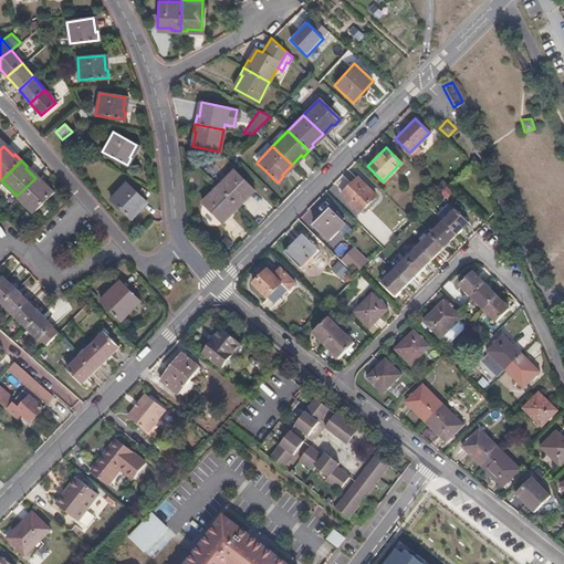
[(232,169),(217,185),(238,206),(243,200),(241,199),(251,189),(232,169)]
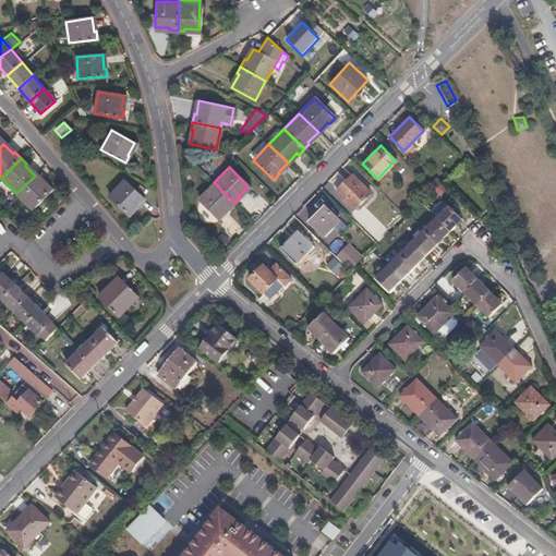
[(353,209),(370,192),(351,174),(335,191),(353,209)]
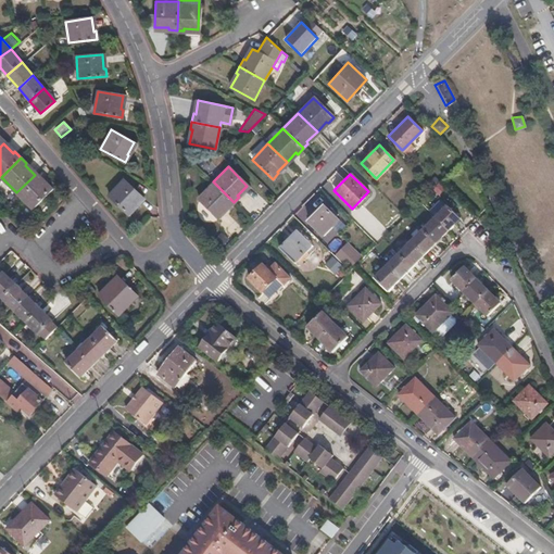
[(45,184),(35,175),(16,192),(32,208),(51,188),(46,183),(45,184)]
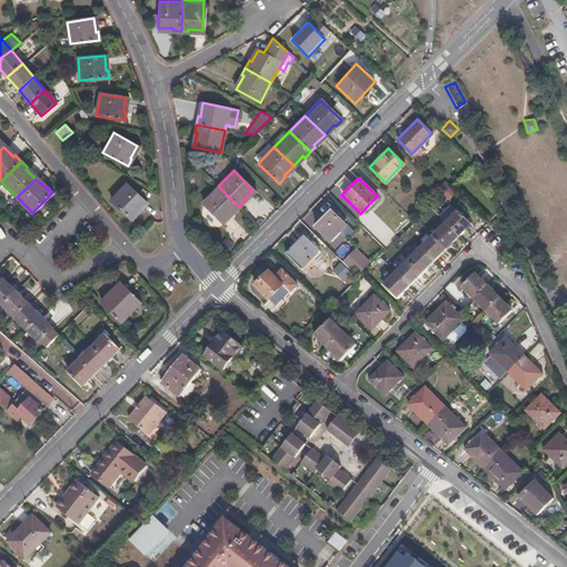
[(126,183),(110,200),(131,220),(137,214),(136,212),(145,201),(126,183)]
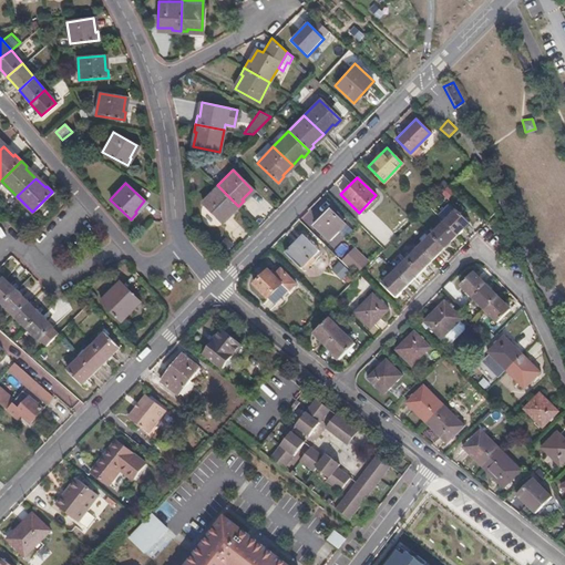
[(238,206),(217,185),(202,202),(221,221),(230,211),(233,212),(238,206)]
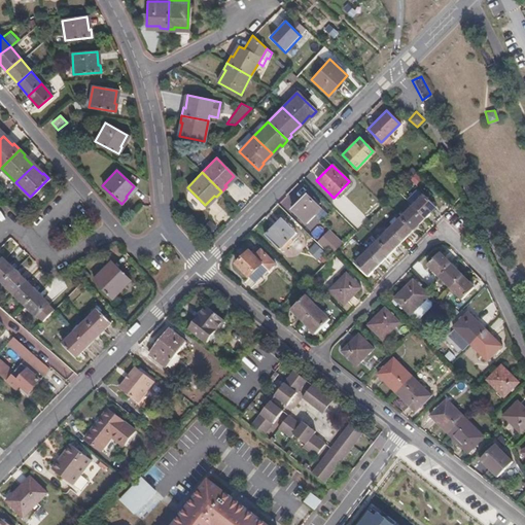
[(412,205),(424,217),(435,206),(423,194),(412,205)]
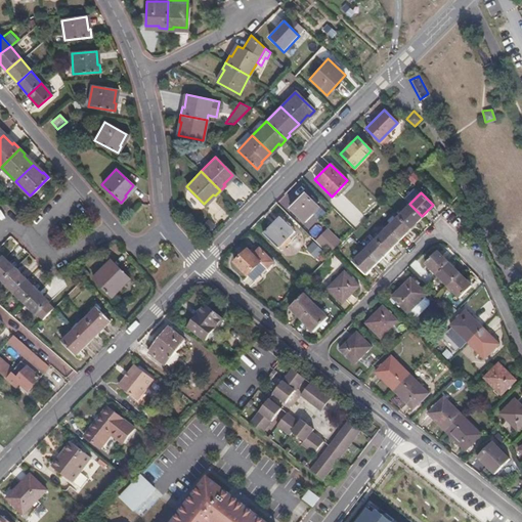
[(318,207),(305,193),(290,208),(304,221),(318,207)]
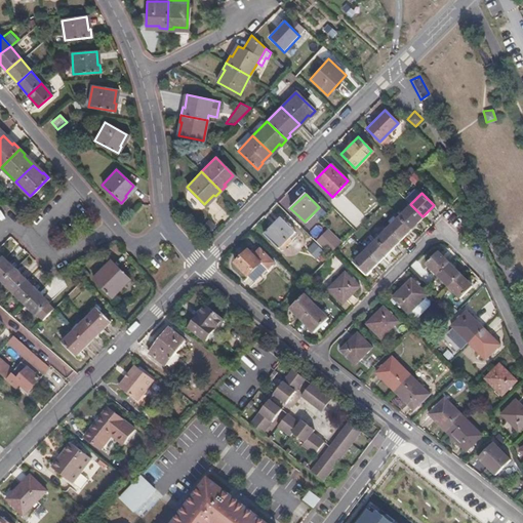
[(411,227),(423,216),(410,204),(399,214),(411,227)]
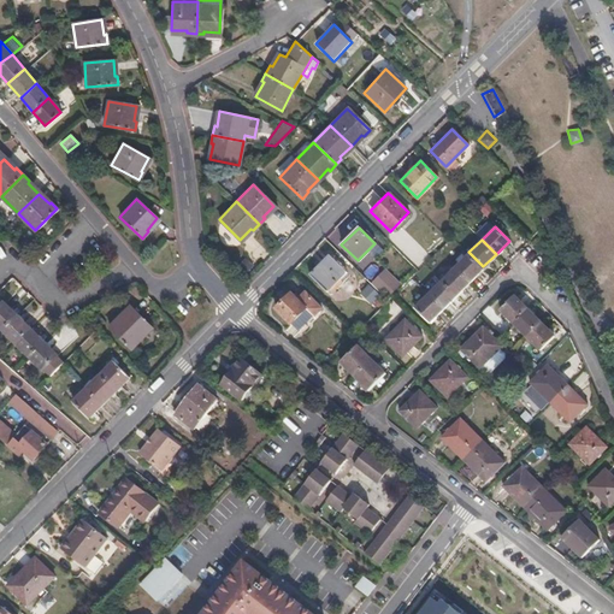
[(455,265),(470,281),(483,266),(468,252),(455,265)]
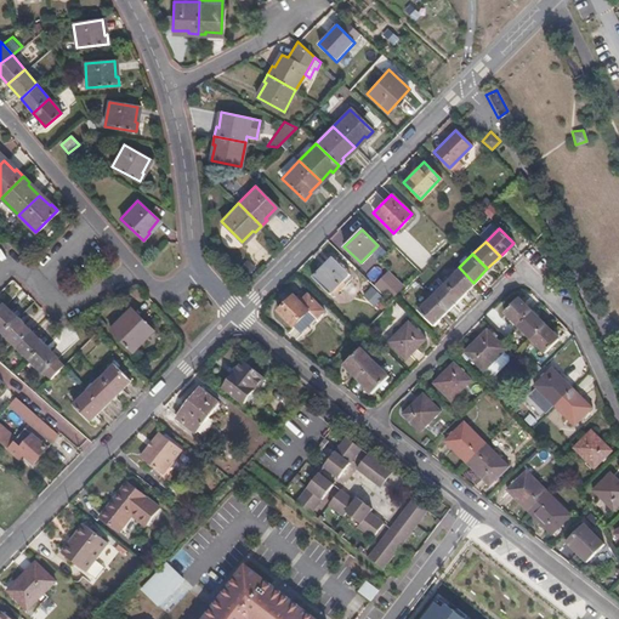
[(329,293),(348,273),(330,256),(312,274),(329,293)]
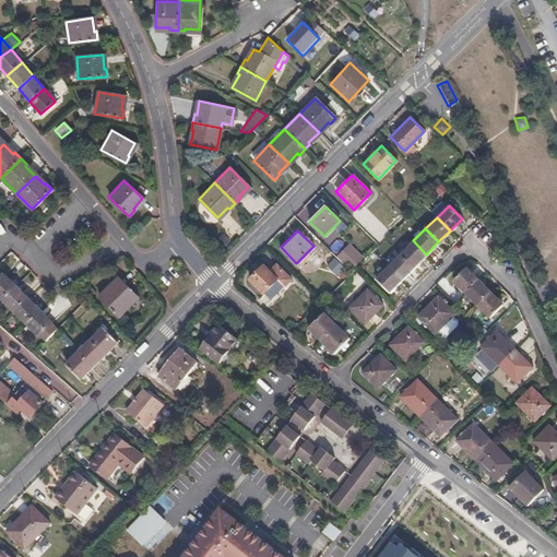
[(401,253),(414,267),(426,255),(413,240),(401,253)]
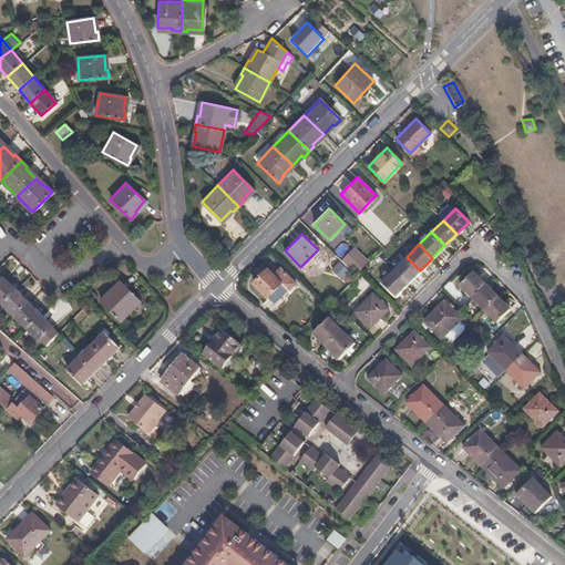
[(355,247),(340,260),(353,274),(368,260),(355,247)]
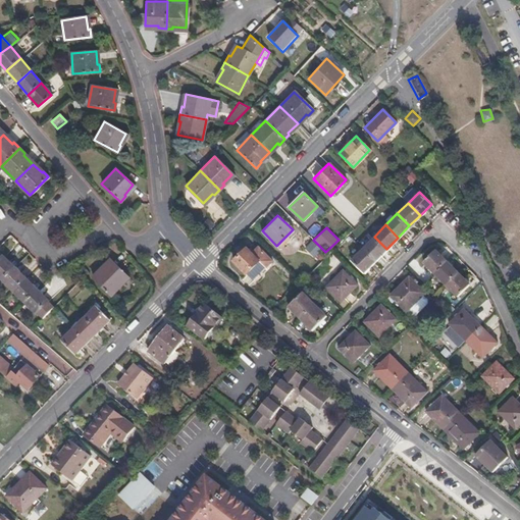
[(363,248),(375,260),(386,249),(374,237),(363,248)]
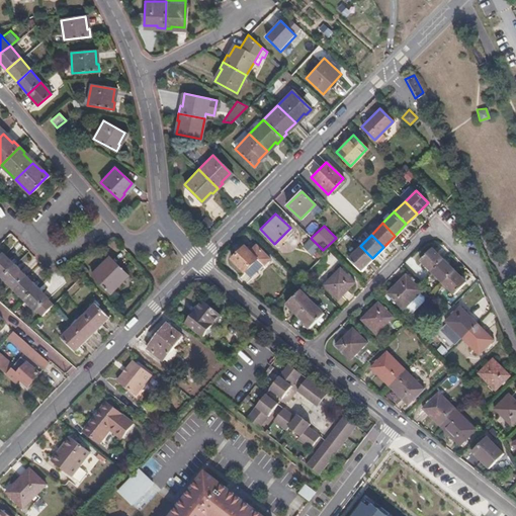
[(248,250),(244,245),(231,259),(250,277),(269,258),(254,244),(248,250)]
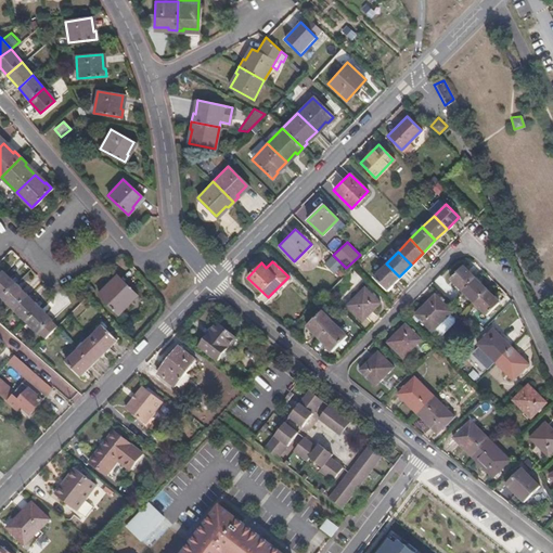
[(386,288),(399,277),(386,264),(373,275),(386,288)]
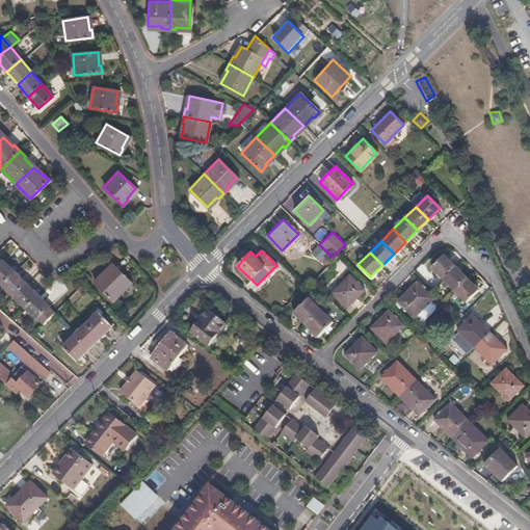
[(443,277),(454,265),(443,254),(431,266),(443,277)]
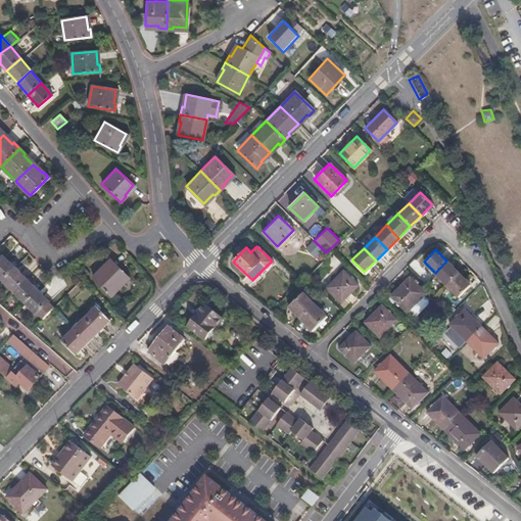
[(0,278),(1,279),(13,267),(2,255),(0,257),(0,278)]
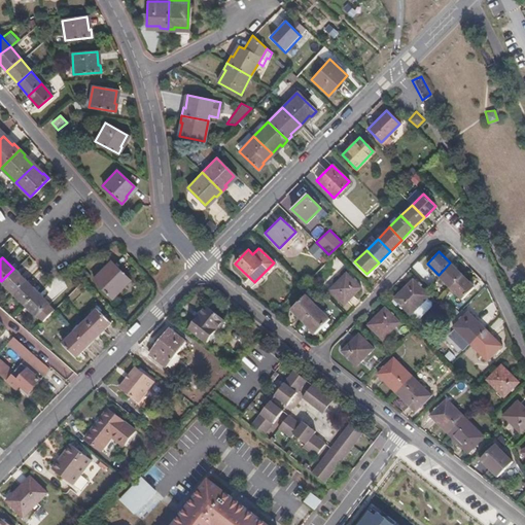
[(112,296),(130,279),(110,260),(93,278),(112,296)]
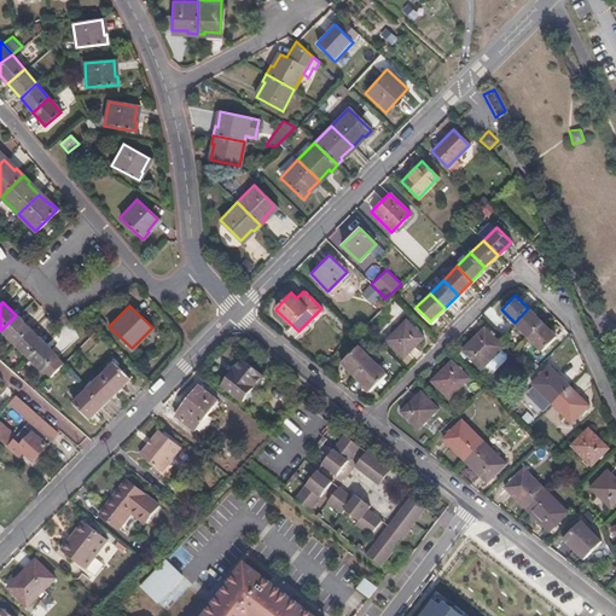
[(541,321),(528,308),(515,323),(527,336),(541,321)]
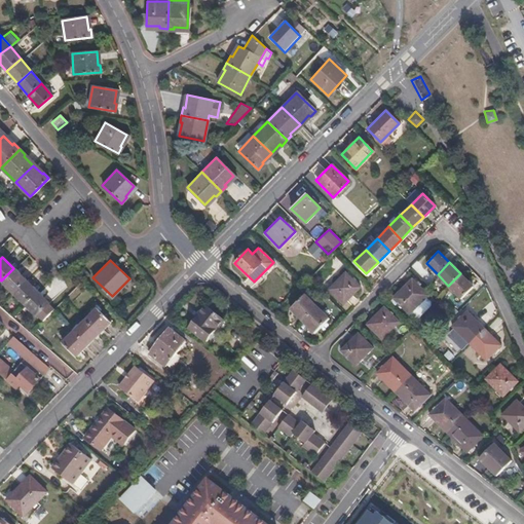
[(13,268),(1,281),(12,293),(26,279),(13,268)]
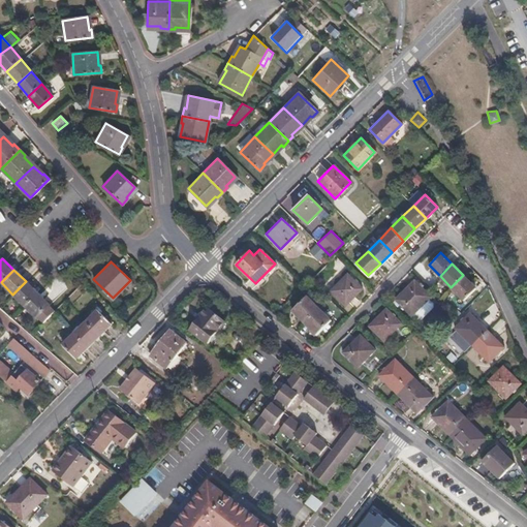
[(346,273),(330,289),(344,304),(361,287),(346,273)]
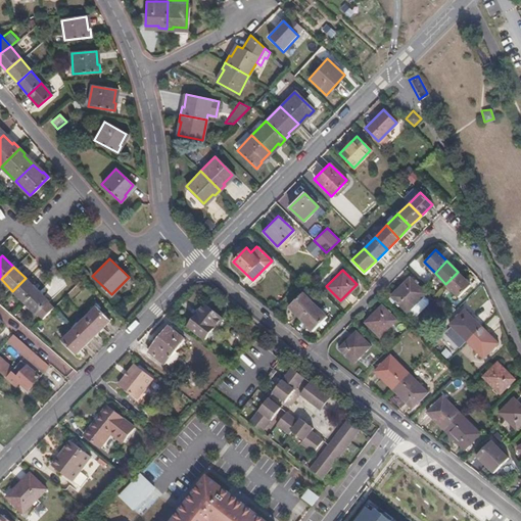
[(470,284),(458,272),(445,284),(458,296),(470,284)]
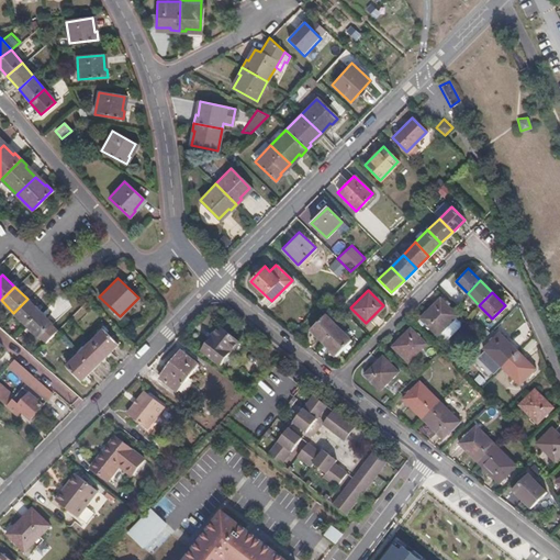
[(439,297),(420,316),(437,334),(438,333),(456,315),(457,314),(439,297)]
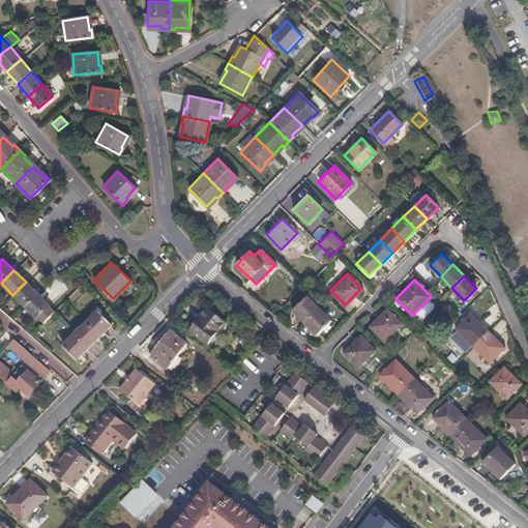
[(26,282),(12,295),(24,306),(37,293),(26,282)]
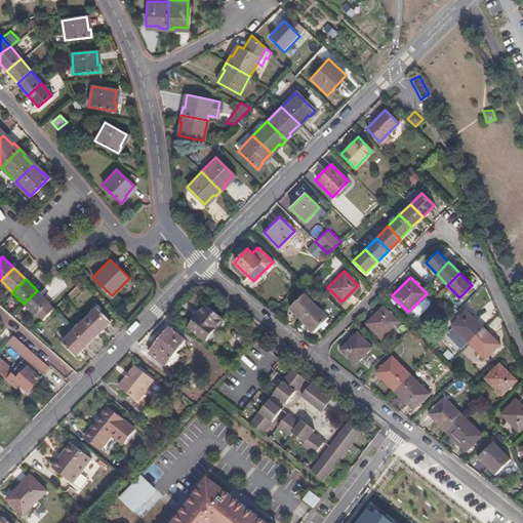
[(37,290),(24,304),(36,315),(48,302),(37,290)]
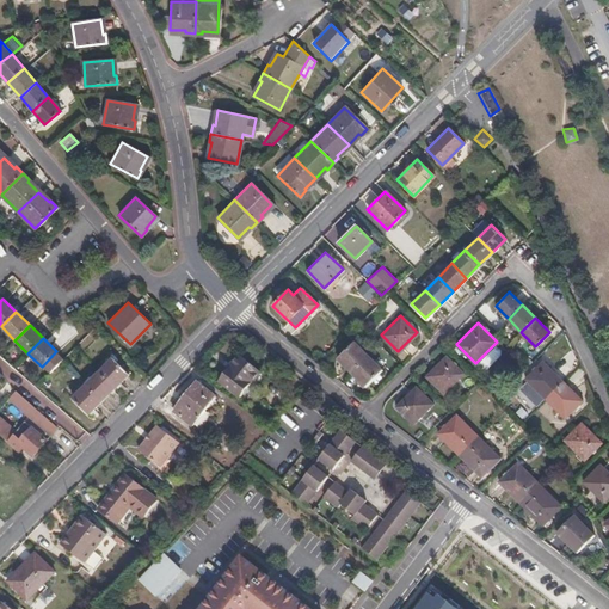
[(337,358),(351,371),(368,355),(354,342),(337,358)]
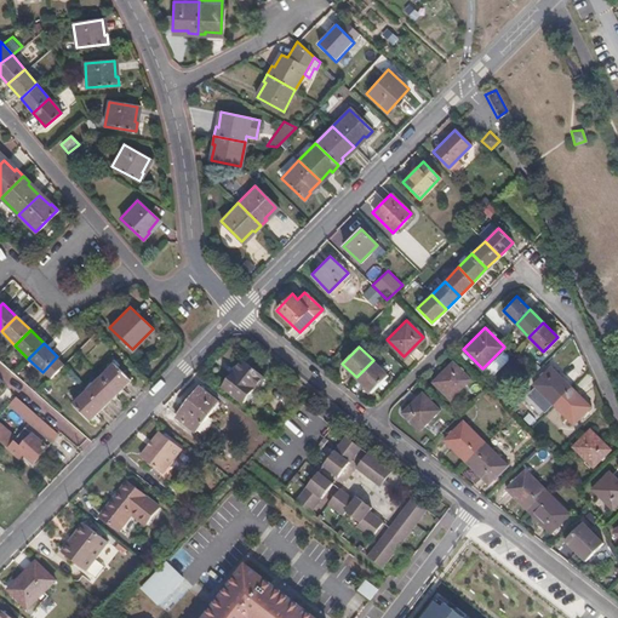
[(510,355),(503,348),(484,367),(491,375),(510,355)]
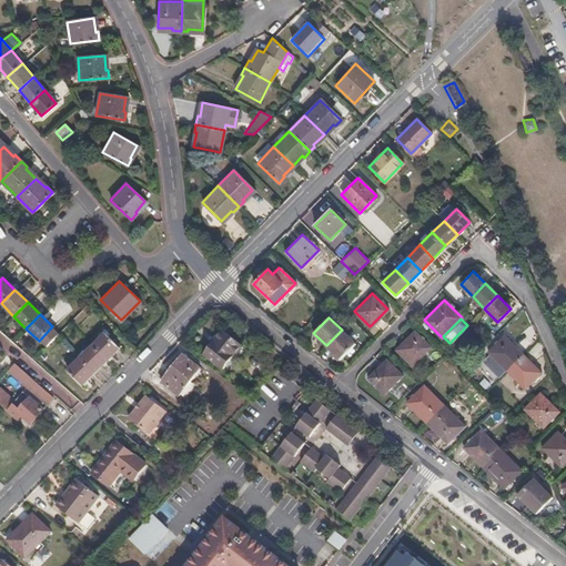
[(241,344),(221,327),(202,352),(222,367),(241,344)]
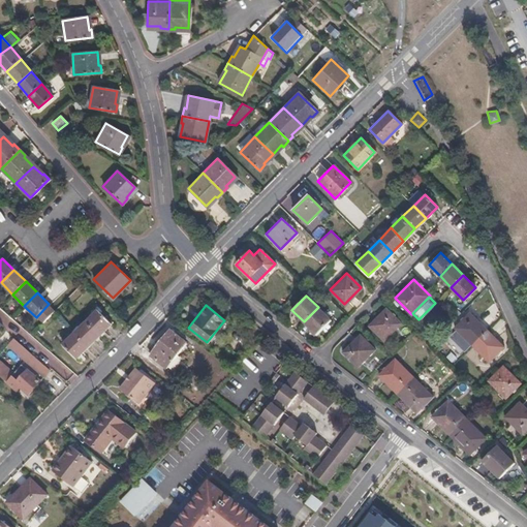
[(318,307),(304,321),(315,334),(330,319),(318,307)]
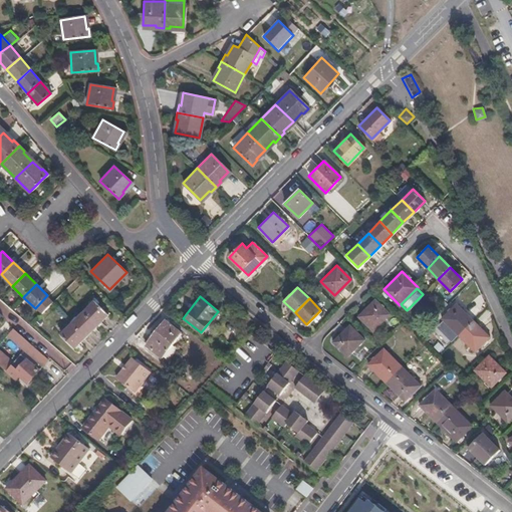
[(373,298),(357,315),(371,329),(389,313),(373,298)]
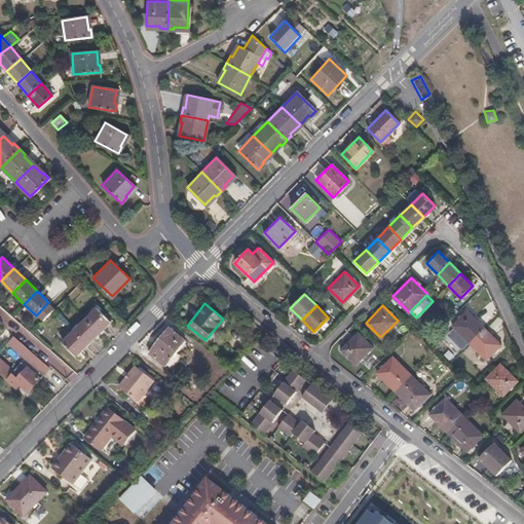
[(84,317),(99,333),(110,322),(96,307),(84,317)]
